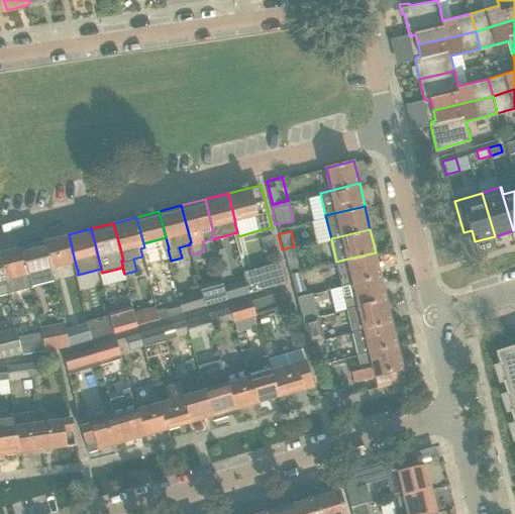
[(52,268),(75,262),(69,234),(45,240),(52,268)]
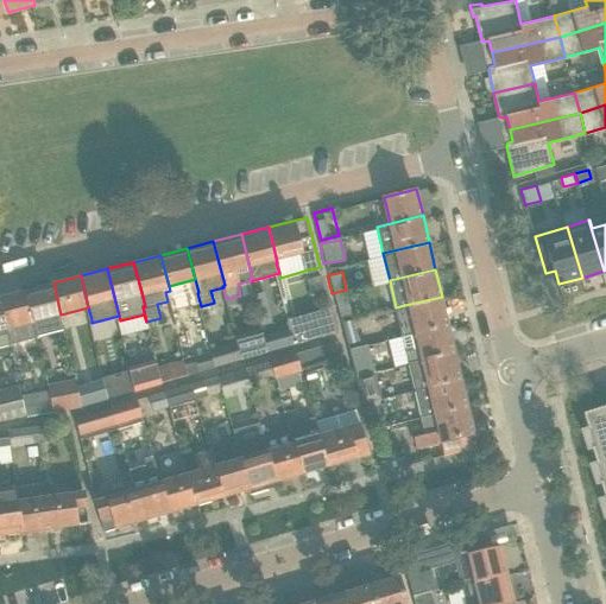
[(61,315),(54,283),(27,290),(38,335),(64,328),(61,315)]
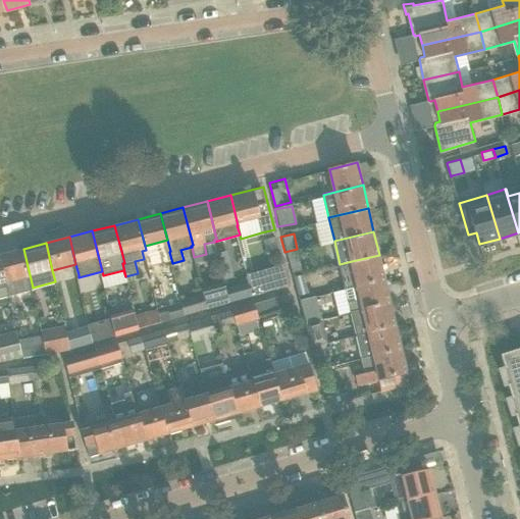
[(33,288),(23,249),(0,254),(0,255),(10,296),(31,291),(30,288),(33,288)]
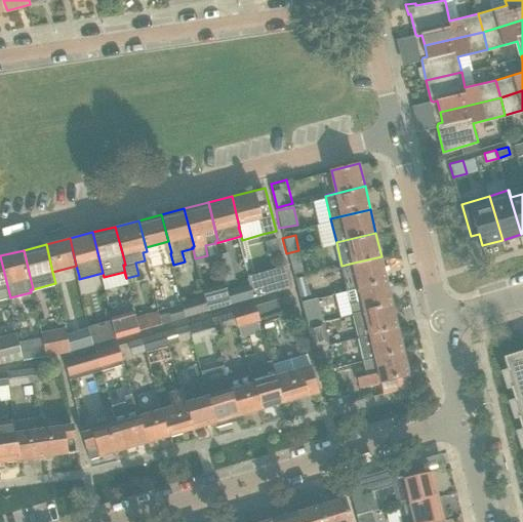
[(291,274),(304,271),(298,250),(286,253),(291,274)]
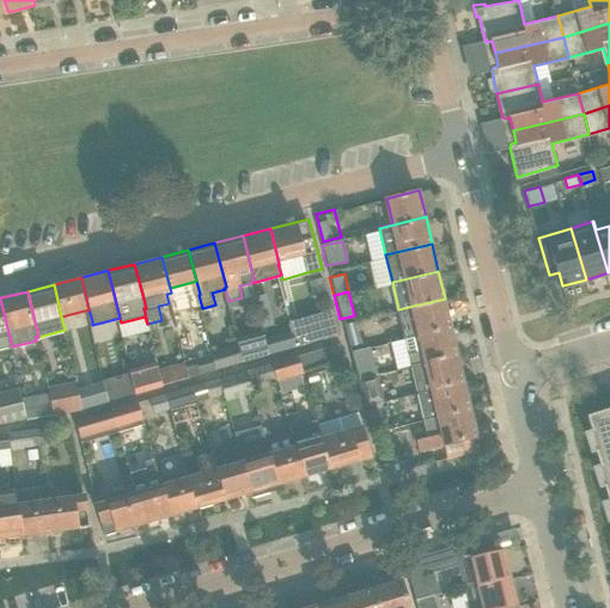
[(0,299),(0,350),(12,347),(0,299)]
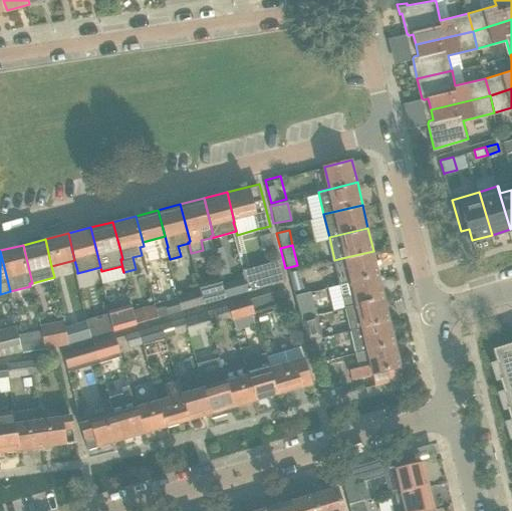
[(346,257),(335,260),(340,282),(378,273),(373,251),(346,257)]
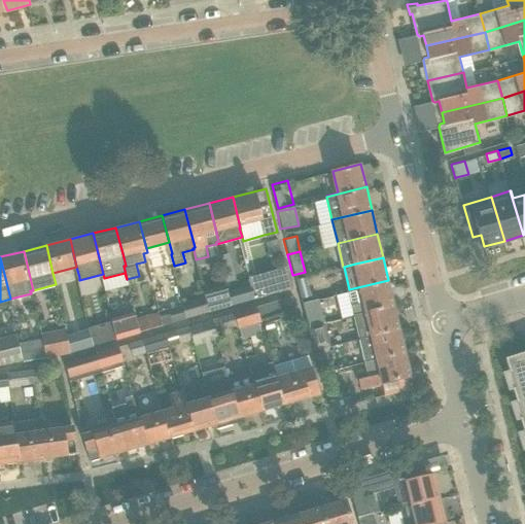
[(285,265),(250,275),(252,284),(255,298),(273,292),(282,290),(291,287),(285,265)]
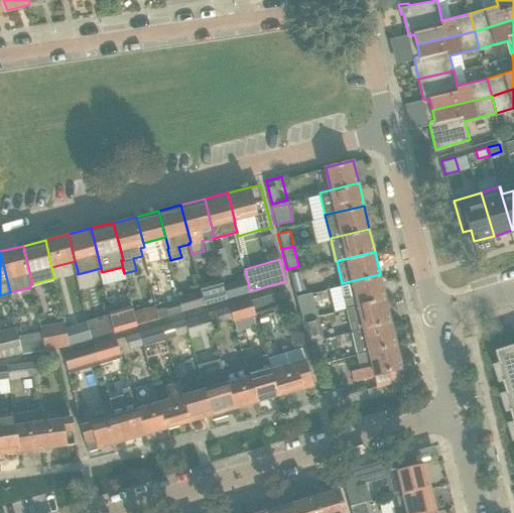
[(228,260),(218,263),(222,276),(231,273),(228,260)]
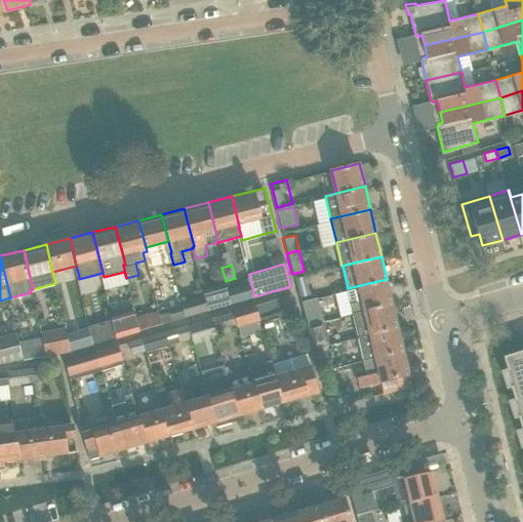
[(302,295),(311,293),(306,275),(296,277),(302,295)]
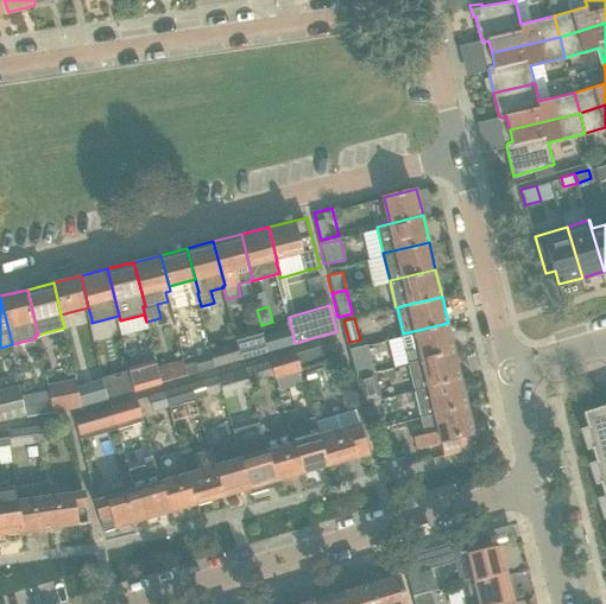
[(409,361),(455,350),(448,323),(403,334),(409,361)]
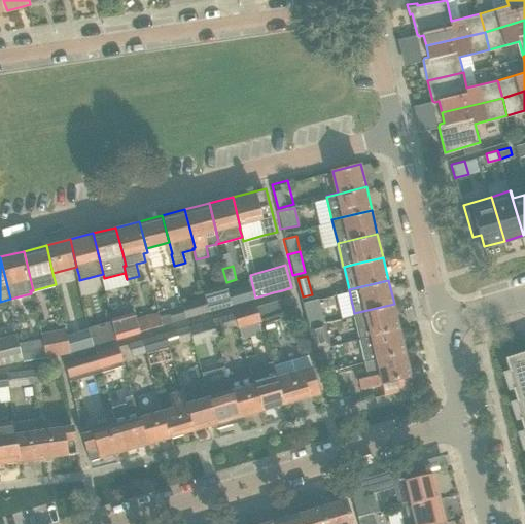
[(232,305),(229,291),(226,283),(204,289),(210,312),(232,305)]
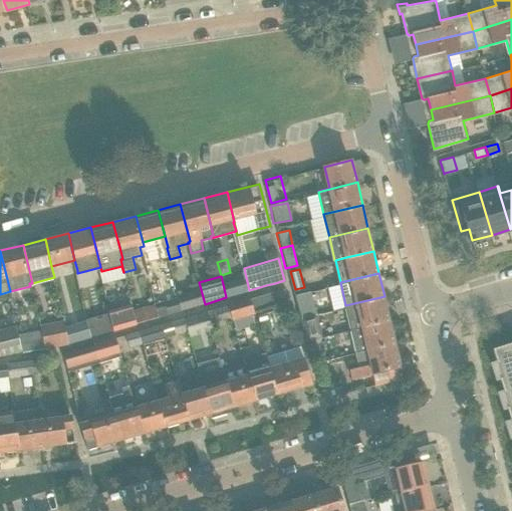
[(246,277),(223,284),(226,297),(249,290),(246,277)]
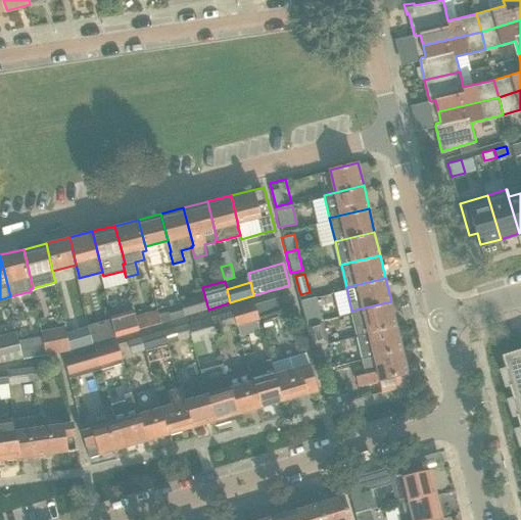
[(186,316),(208,310),(202,287),(200,288),(202,295),(182,301),(186,316)]
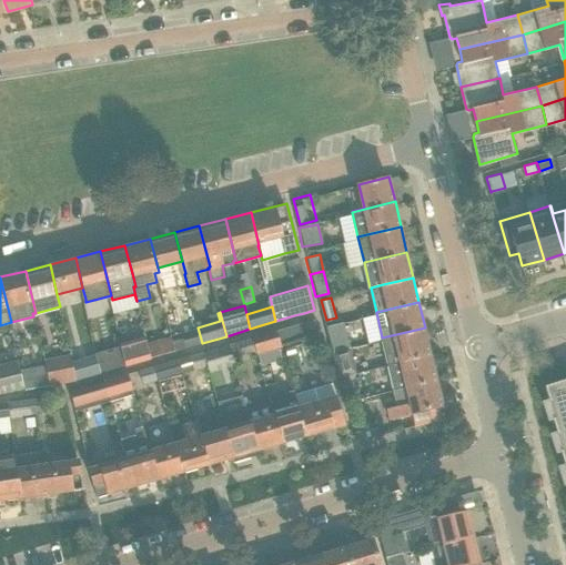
[(282,344),(321,333),(316,318),(278,329),(282,344)]
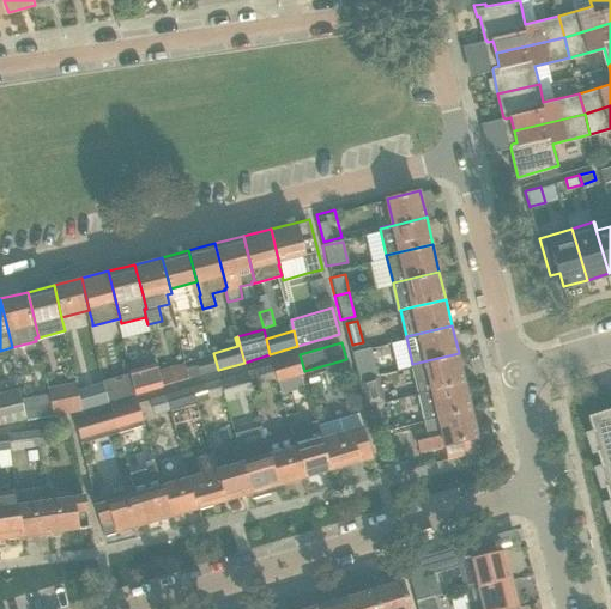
[(369,375),(376,372),(369,346),(352,349),(360,376),(361,376),(369,375)]
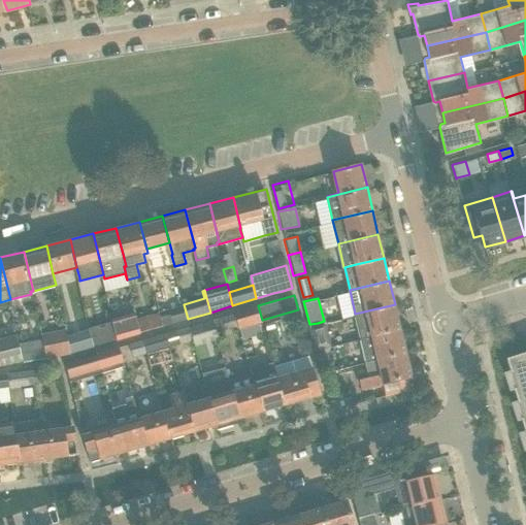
[(174,323),(188,319),(184,304),(169,308),(174,323)]
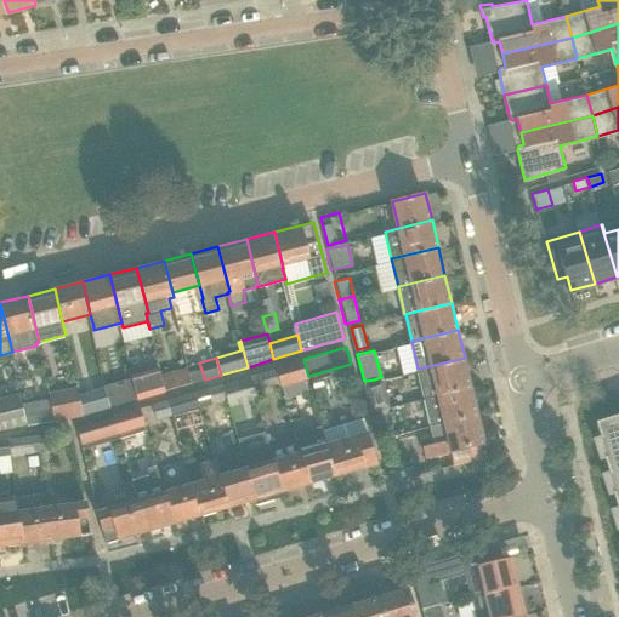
[(425,396),(471,386),(465,358),(418,369),(425,396)]
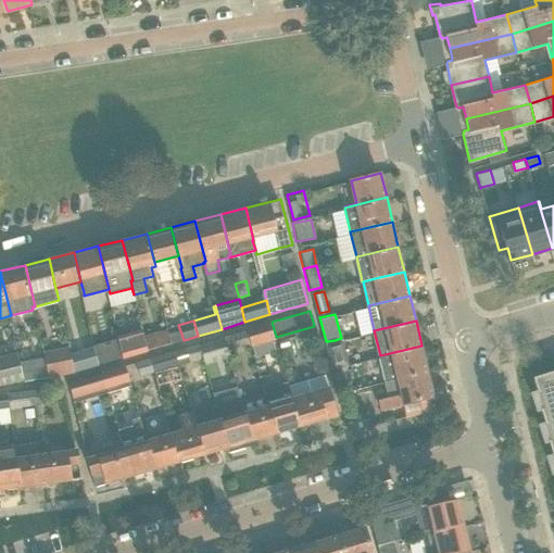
[(276,337),(272,322),(248,329),(253,346),(276,339),(276,337)]
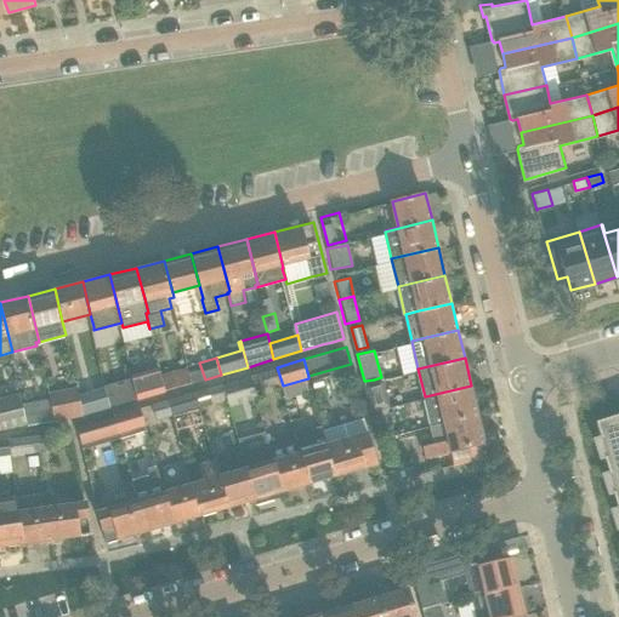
[(165,390),(193,382),(188,367),(162,375),(165,390)]
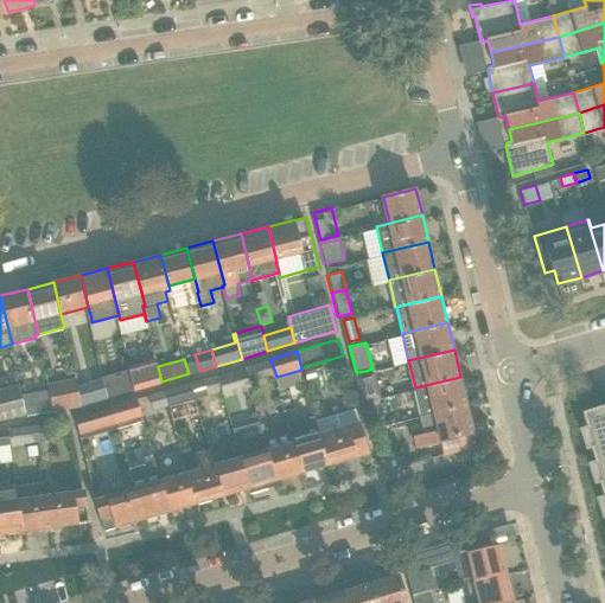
[(274,378),(276,377),(271,359),(244,366),(250,387),(261,377),(273,373),(274,378)]
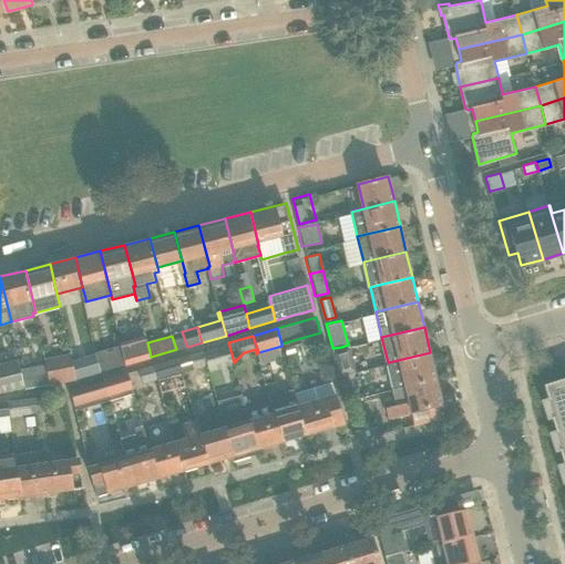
[(147,342),(146,342),(145,338),(122,345),(126,363),(151,357),(147,342)]
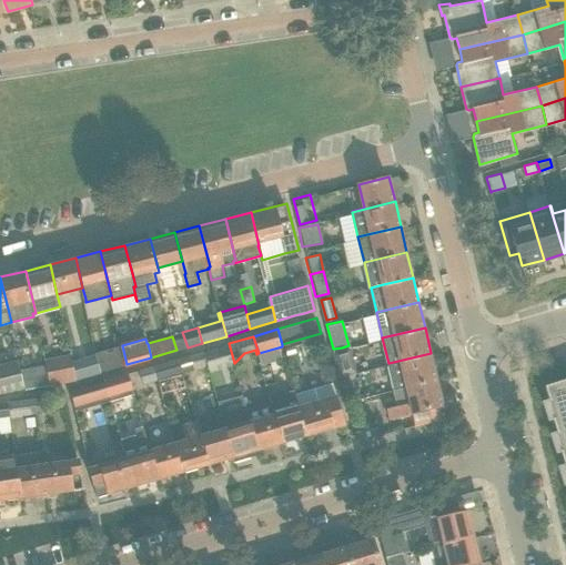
[(233,364),(234,363),(229,343),(204,351),(209,365),(210,364),(211,371),(233,364)]
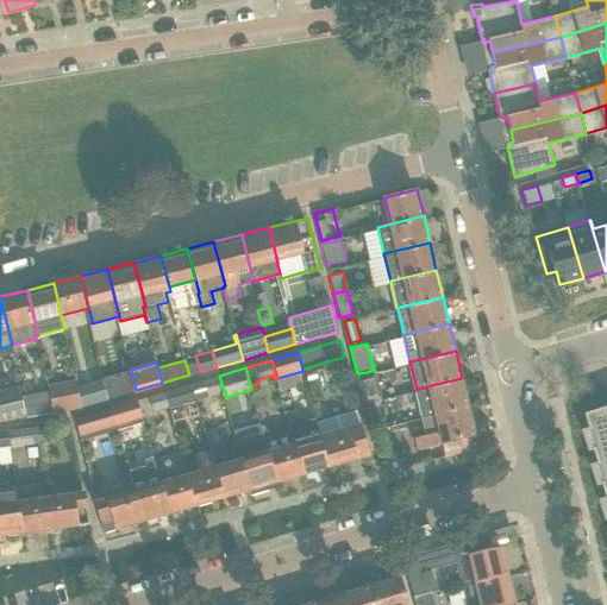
[(131,370),(104,377),(110,398),(136,390),(131,370)]
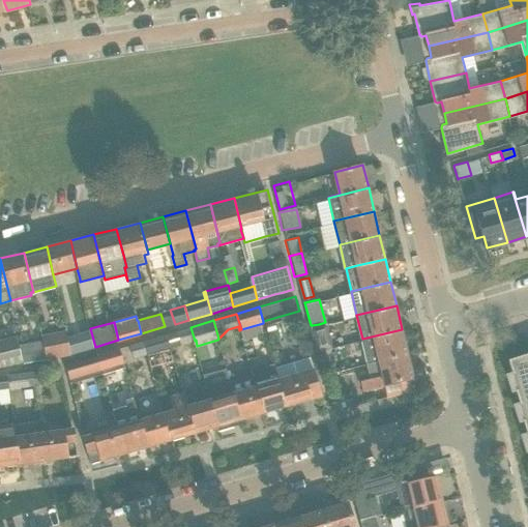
[(319,324),(312,325),(317,349),(332,346),(326,322),(325,322),(319,324)]
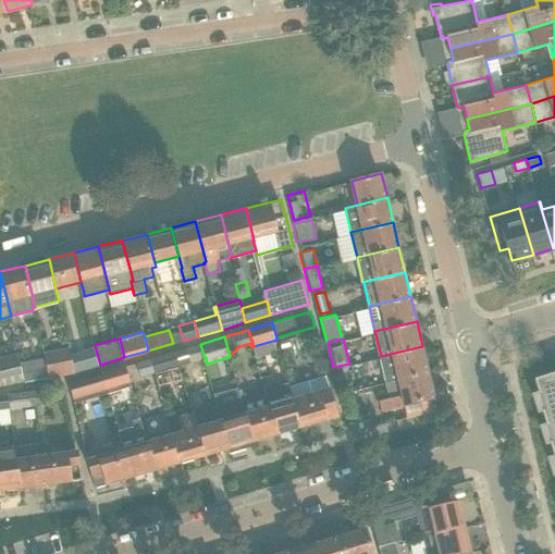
[(180,365),(205,358),(200,344),(176,351),(180,365)]
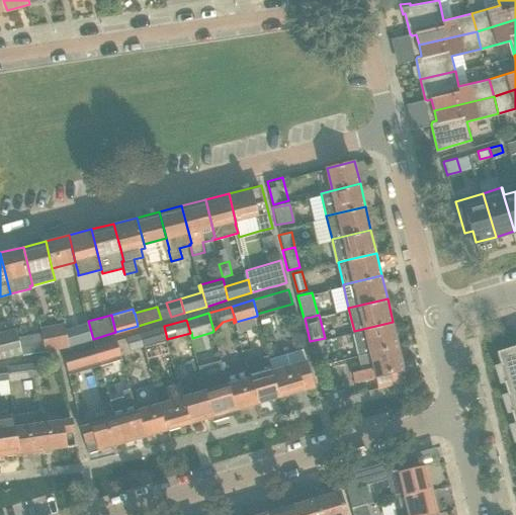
[(88,321),(65,327),(69,344),(70,345),(93,339),(88,321)]
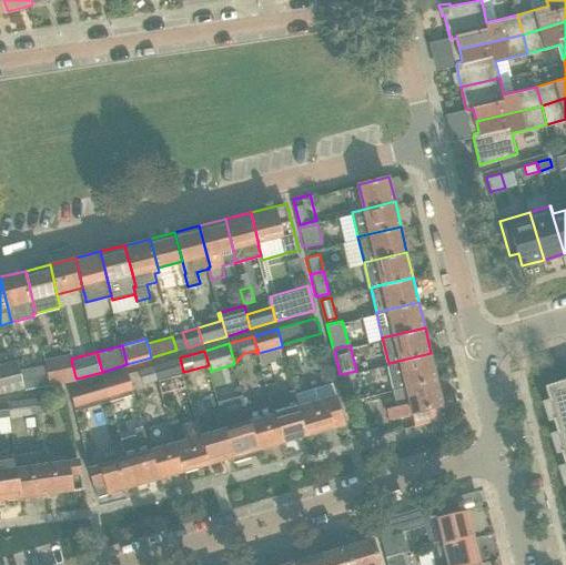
[(70,353),(44,359),(46,363),(50,384),(74,380),(70,353)]
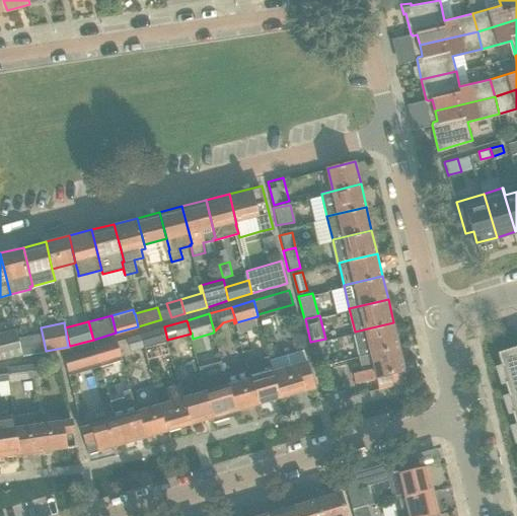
[(393,322),(355,332),(355,333),(360,355),(372,352),(399,346),(393,322)]
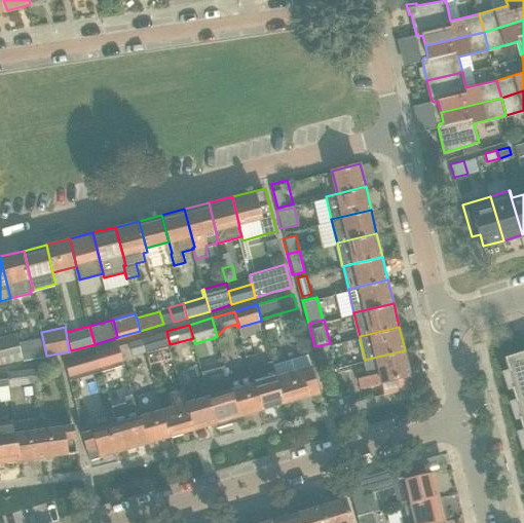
[(146,351),(170,344),(166,331),(142,338),(146,351)]
